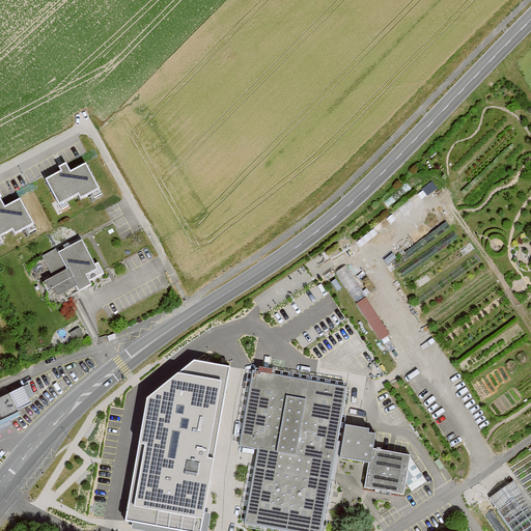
[(71,172),(66,164),(58,167),(61,172),(46,180),(59,205),(78,195),(81,200),(100,190),(86,164),(71,172)]
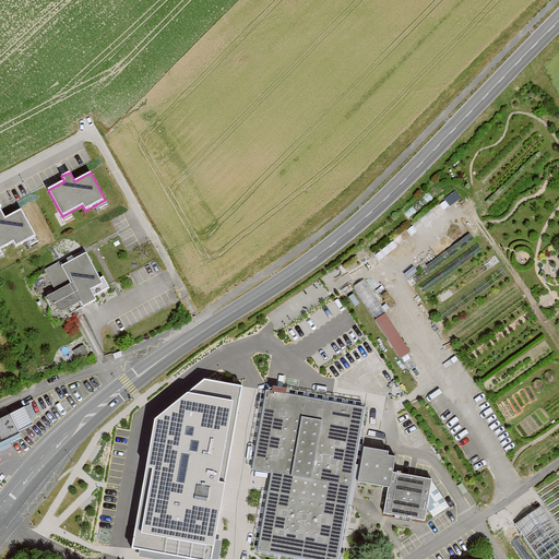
[(6,218),(0,209),(0,249),(13,242),(15,247),(36,237),(21,210),(6,218)]
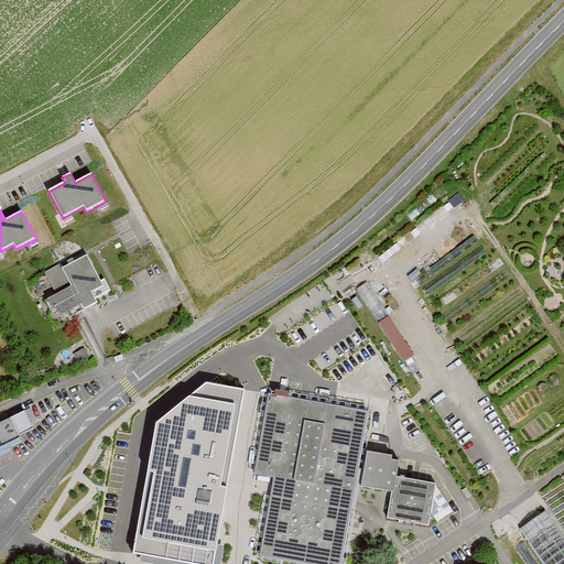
[(100,281),(87,256),(62,269),(60,264),(45,272),(57,294),(45,301),(51,311),(55,308),(57,312),(58,313),(60,314),(61,314),(62,314),(63,314),(64,313),(67,312),(71,317),(97,303),(96,300),(110,291),(105,279),(100,281)]
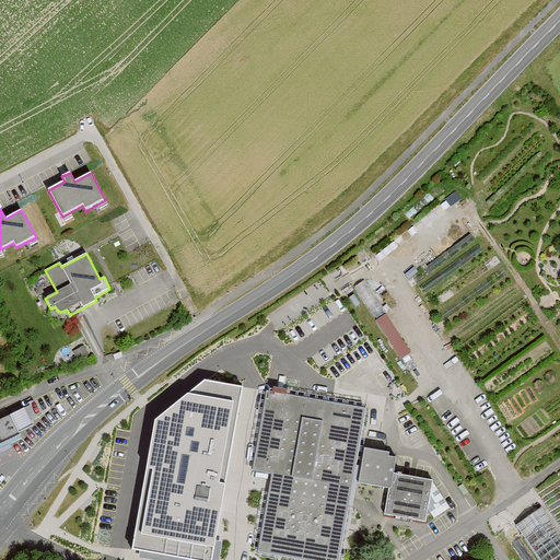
[(366,277),(354,284),(376,316),(388,308),(366,277)]
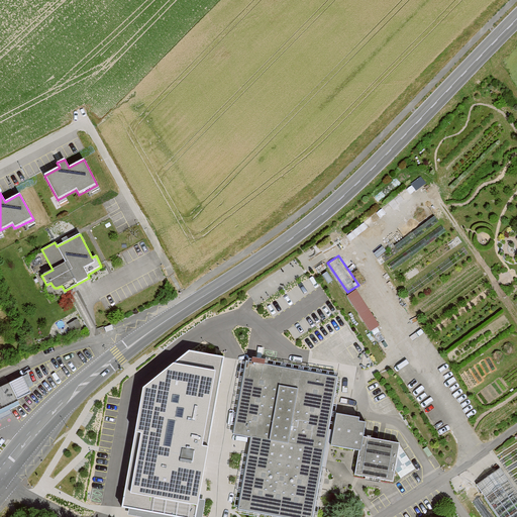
[(371,330),(381,324),(357,287),(347,294),(371,330)]
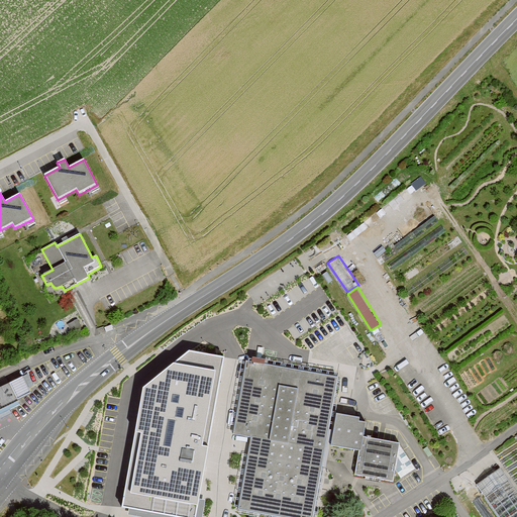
[(151,516),(196,516),(224,358),(189,352),(143,392),(122,508),(122,512),(151,516)]
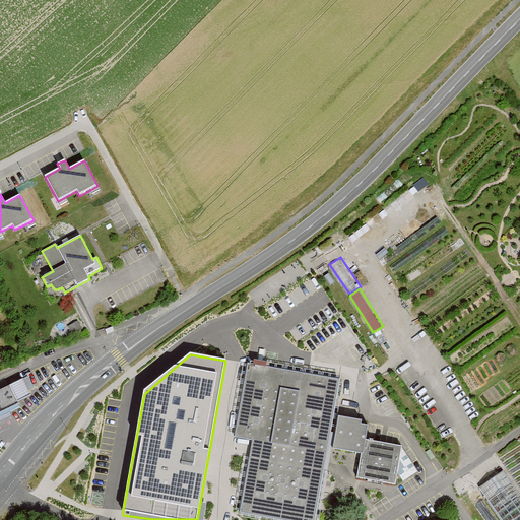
[(339,380),(248,363),(235,437),(256,441),(254,457),(250,456),(240,512),(285,519),(314,519),(328,444),(329,434),(339,380)]
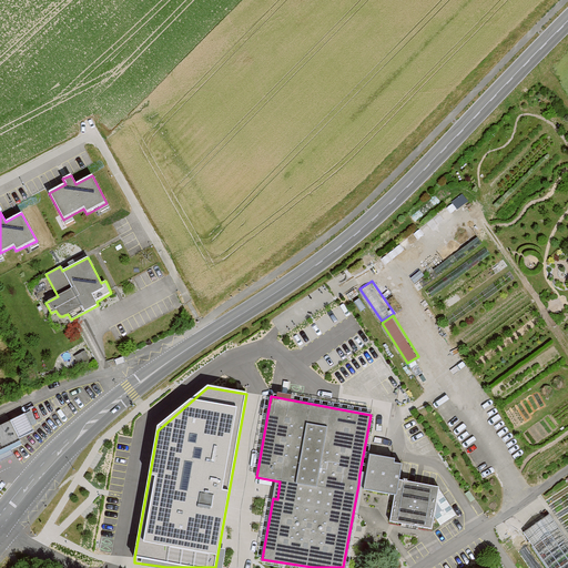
[(0,450),(20,442),(18,438),(33,432),(27,417),(0,429),(0,450)]
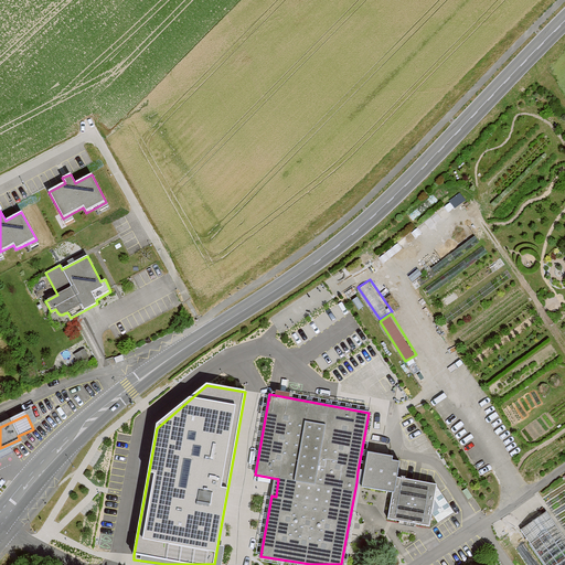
[(364,472),(358,471),(356,482),(363,483),(363,486),(386,490),(387,487),(394,488),(395,478),(397,478),(400,461),(392,460),(392,457),(368,452),(364,472)]
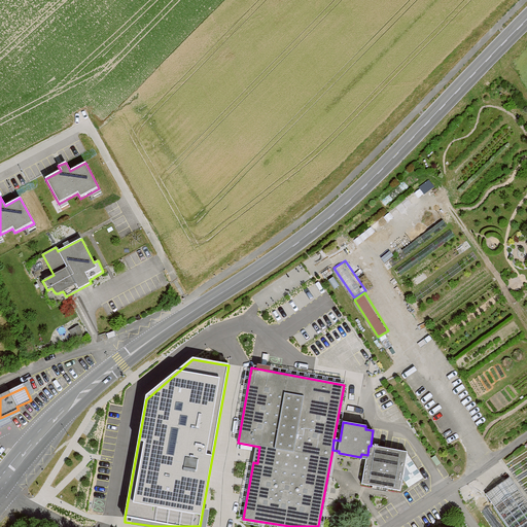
[(400,490),(402,478),(410,488),(424,478),(418,469),(411,459),(407,452),(403,452),(397,451),(390,450),(385,449),(378,447),(378,445),(375,445),(374,447),(371,446),(369,446),(367,455),(362,484),(400,490)]
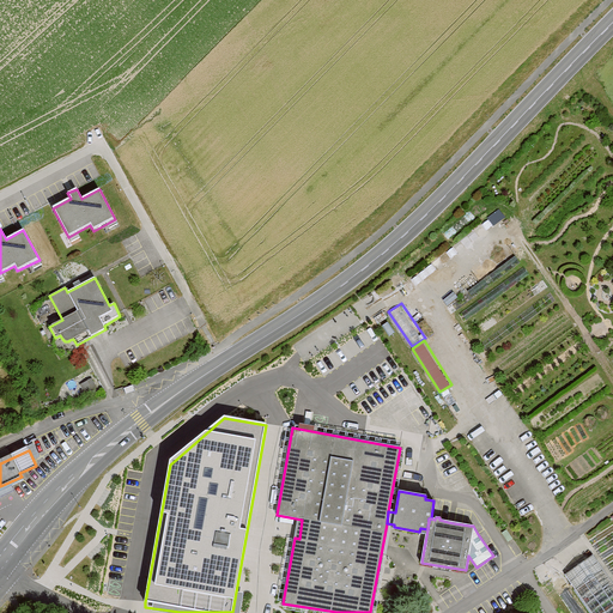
[(507,530),(502,534),(508,542),(513,539),(507,530)]
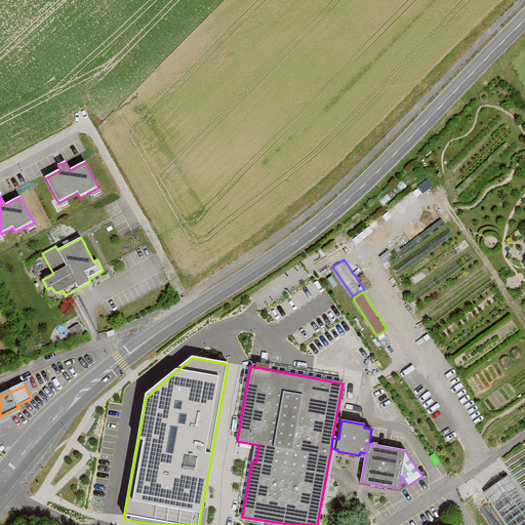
[(506,524),(524,524),(524,501),(507,478),(483,495),(506,524)]
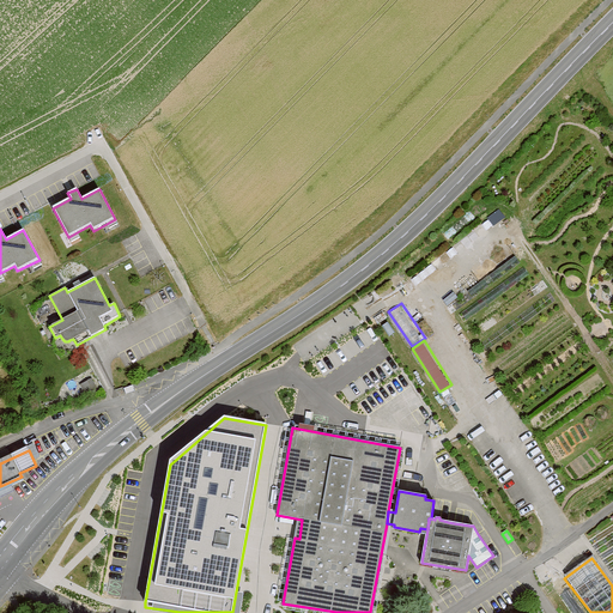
All buildings are outlined.
